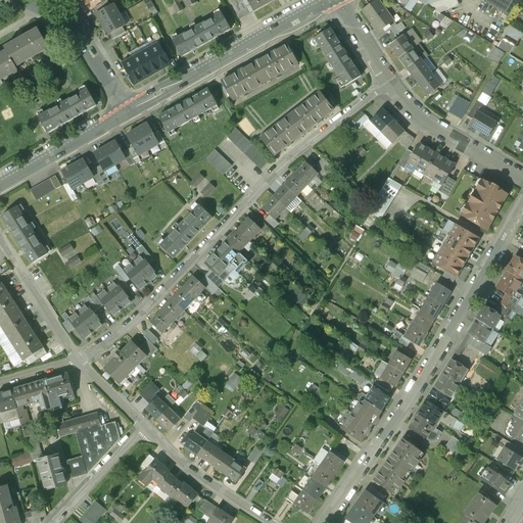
[(171,0),(178,12),(190,6),(186,0),(171,0)]
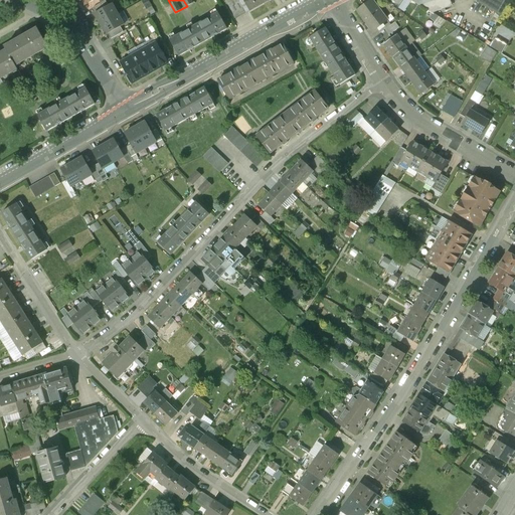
[(224,0),(235,19),(249,11),(243,0),(224,0)]
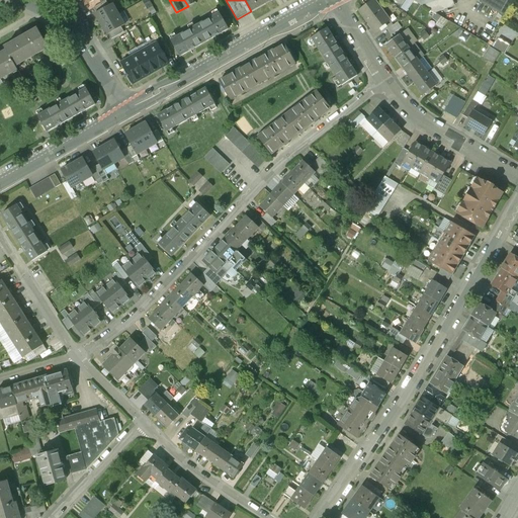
[(263,0),(245,0),(251,11),(265,3),(263,0)]
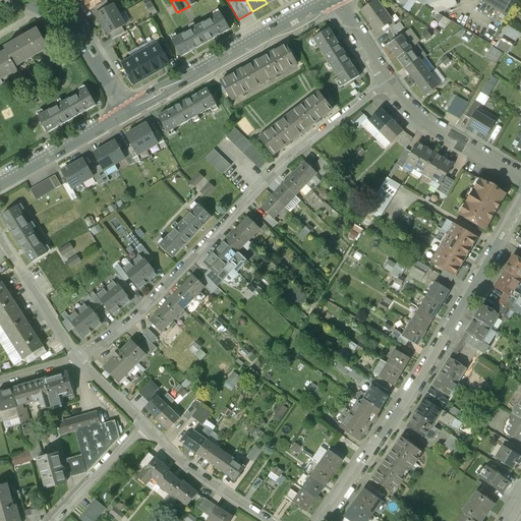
[(414,0),(437,13),(457,5),(454,0),(414,0)]
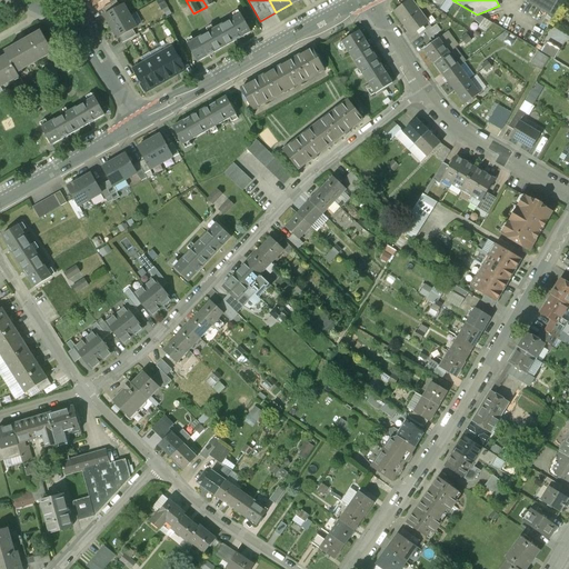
[(523,0),(525,2),(546,15),(542,20),(550,25),(565,0),(523,0)]
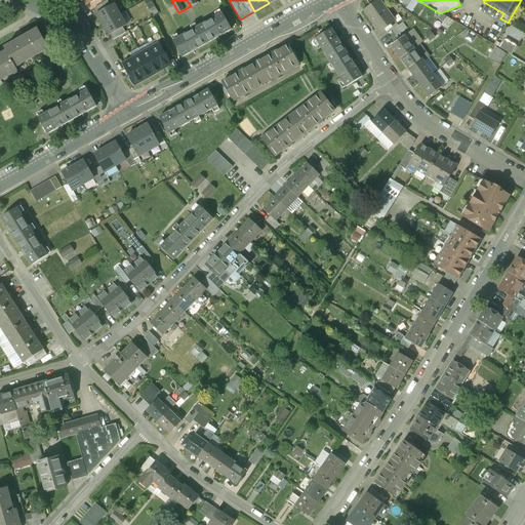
[(103,3),(94,7),(97,13),(111,6),(108,1),(103,3)]
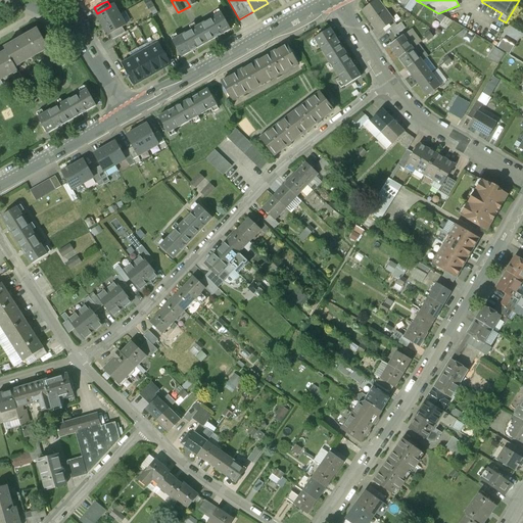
[(385,10),(382,12),(375,2),(363,11),(378,33),(392,21),(385,10)]
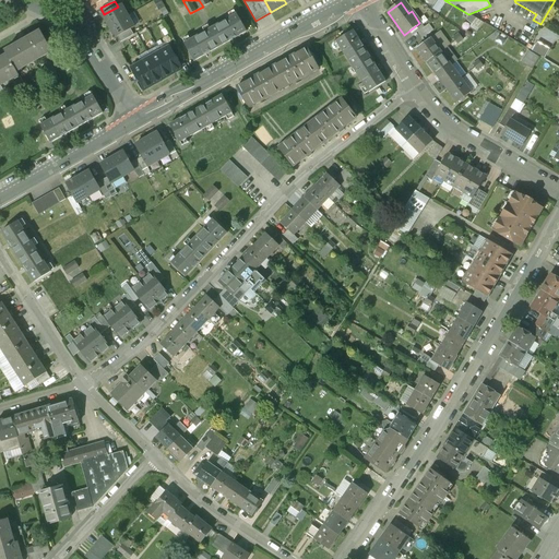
[(104,14),(102,15),(108,26),(128,15),(121,4),(118,7),(104,14)]
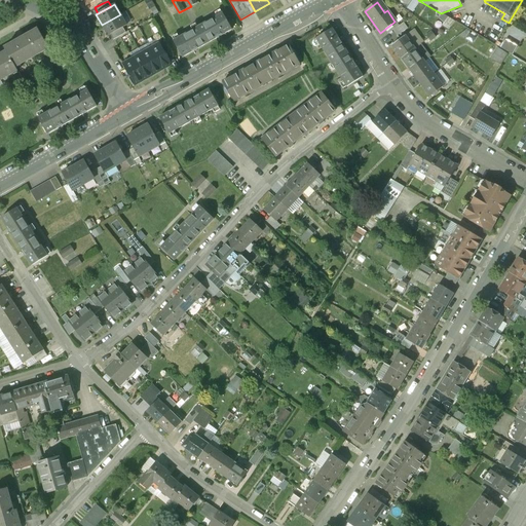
[(222,13),(174,41),(183,58),(231,30),(222,13)]
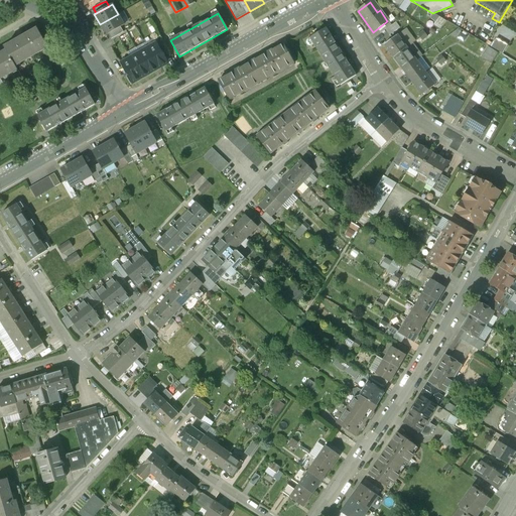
[(118,14),(100,24),(106,35),(120,27),(124,25),(118,14)]
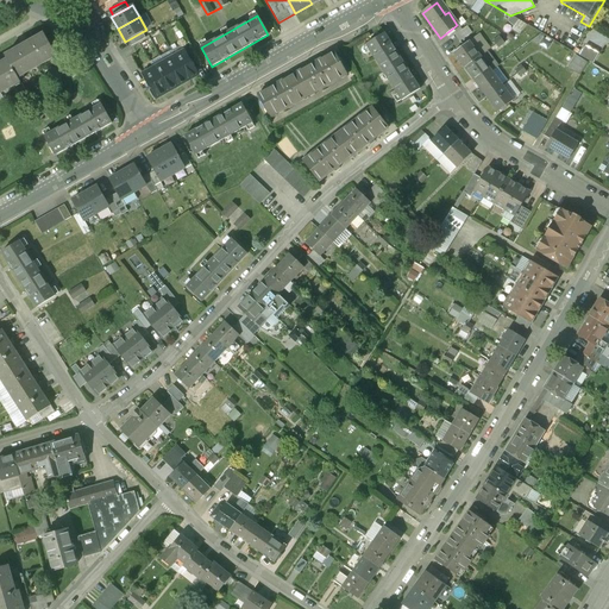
[(521,19),(515,27),(522,33),(528,25),(521,19)]
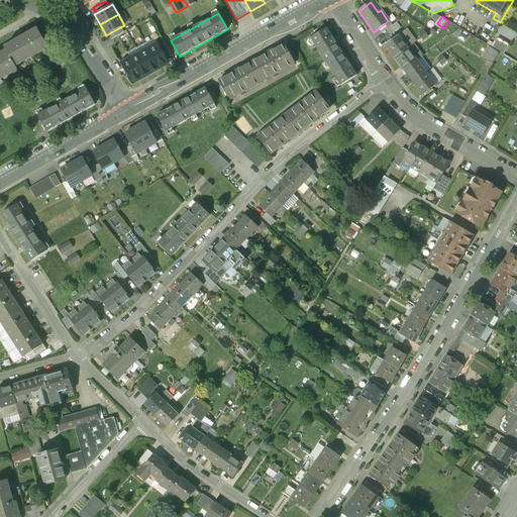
[(396,22),(386,30),(390,35),(400,27),(396,22)]
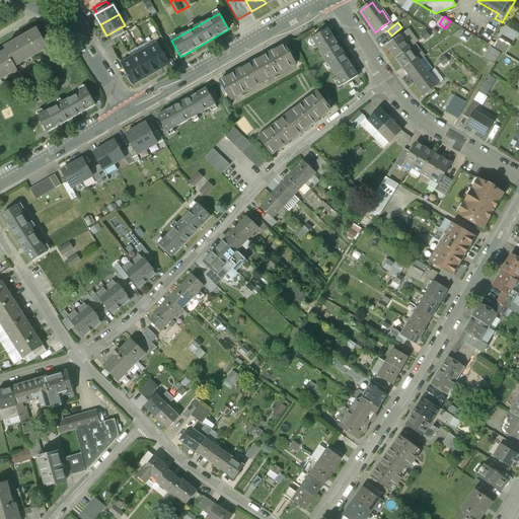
[(121,27),(108,34),(112,40),(124,32),(121,27)]
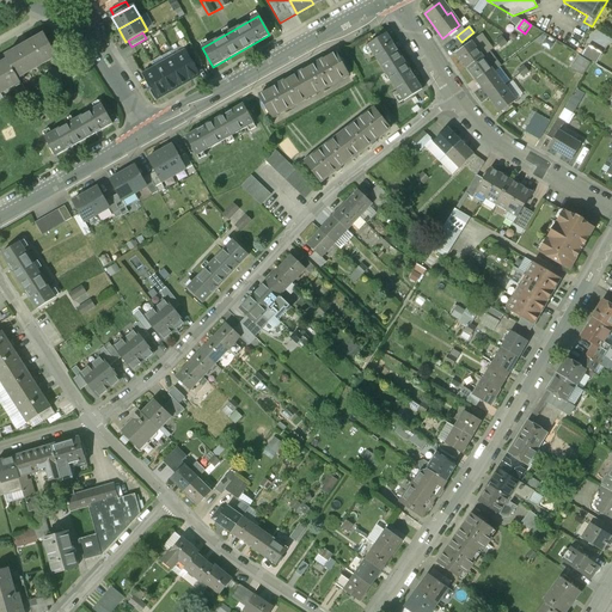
[(44,34),(6,56),(7,60),(18,78),(57,56),(44,34)]
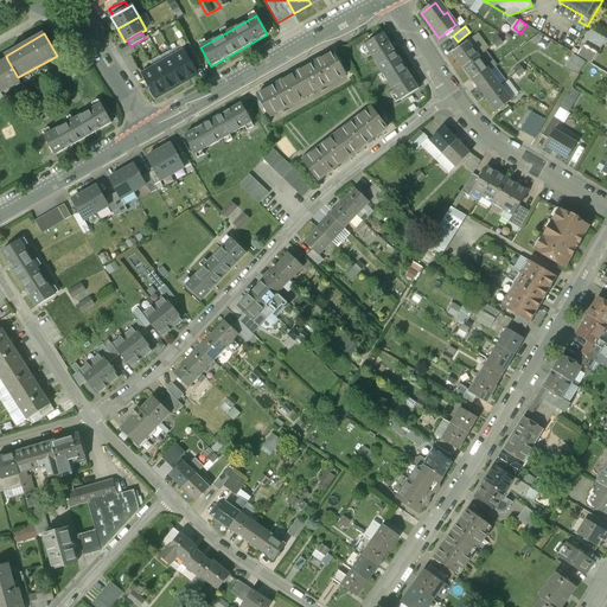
[(419,89),(383,33),(365,45),(400,100),(419,89)]
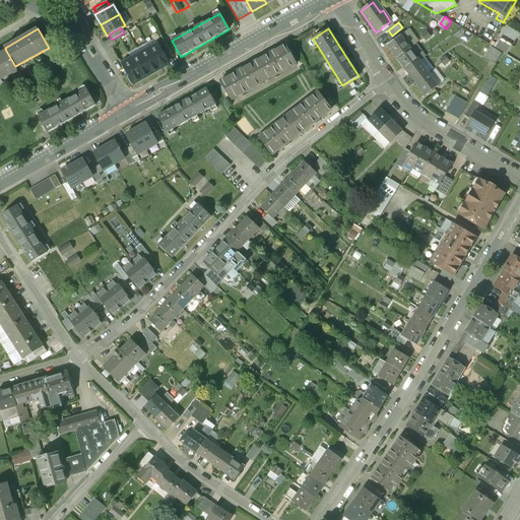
[(400,36),(387,46),(396,58),(409,48),(400,36)]
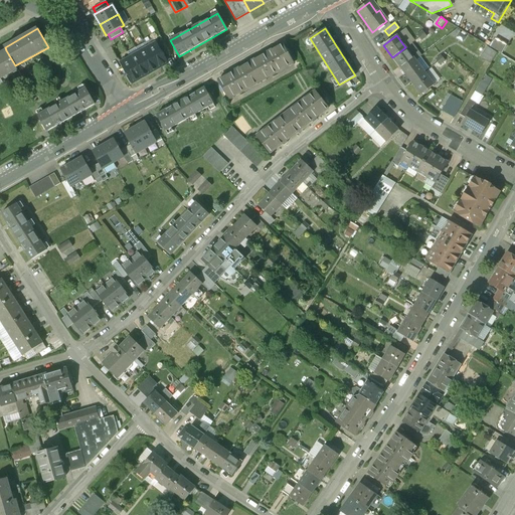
[(497,37),(492,46),(503,52),(508,43),(497,37)]
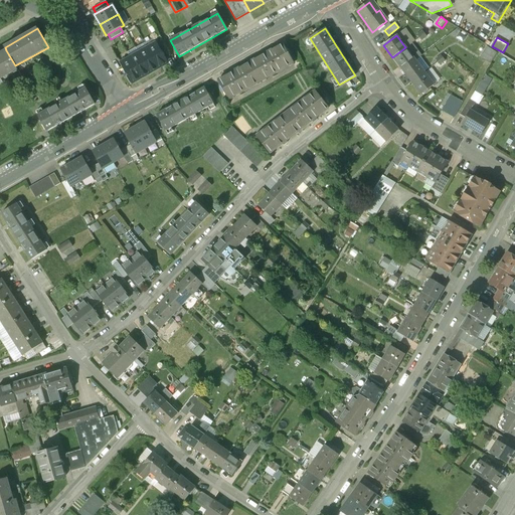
[(156,43),(121,63),(128,74),(127,75),(128,76),(128,75),(132,83),(168,63),(156,43)]
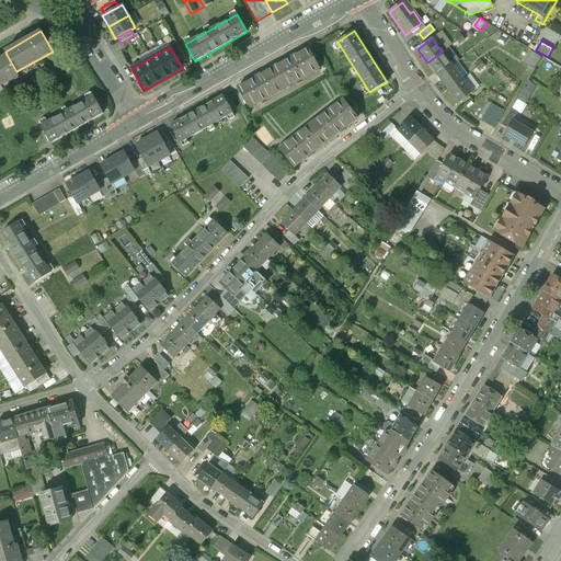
[(306,49),(271,68),(283,89),(317,70),(306,49)]
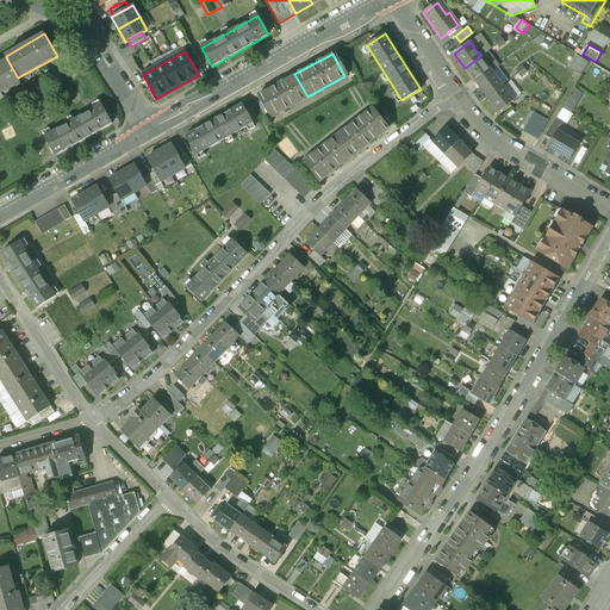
[(585,73),(589,60),(576,55),(571,68),(585,73)]
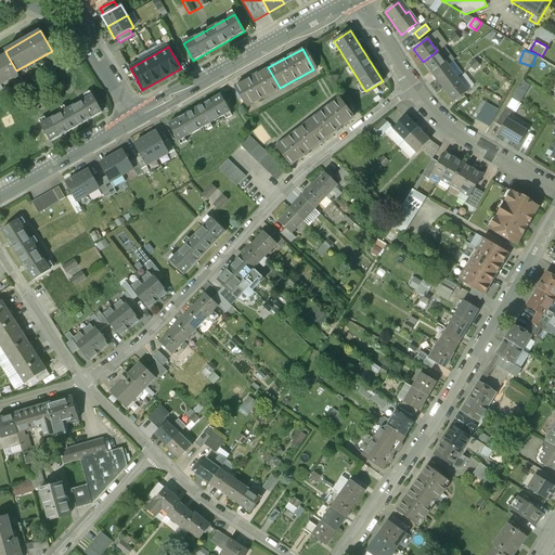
[(437,51),(423,62),(427,67),(434,76),(448,64),(437,51)]
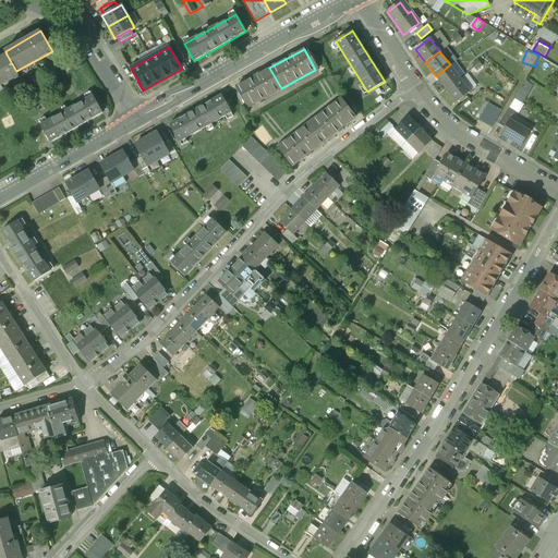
[(7,55),(0,58),(0,85),(19,75),(16,71),(7,55)]
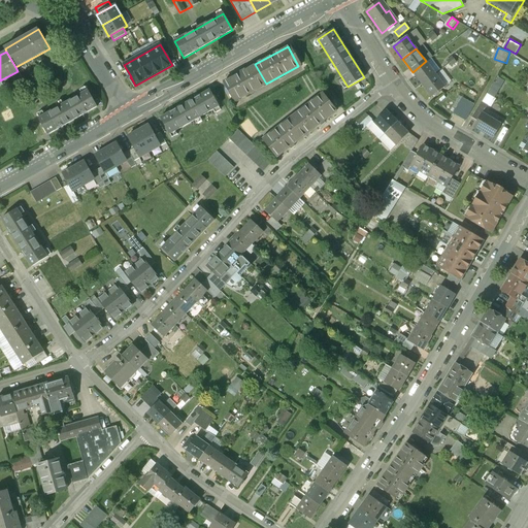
[(426,61),(413,72),(422,85),(435,74),(426,61)]
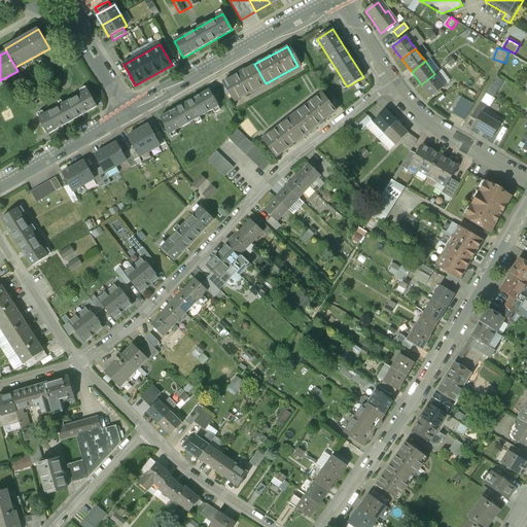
[(254,64),(222,82),(234,102),(266,83),(254,64)]
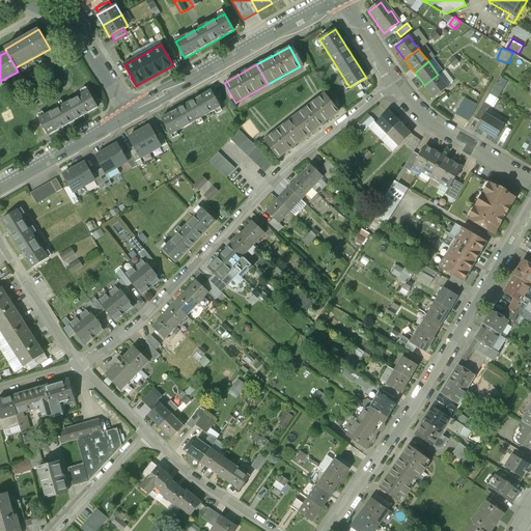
[(438,75),(424,85),(434,98),(448,87),(438,75)]
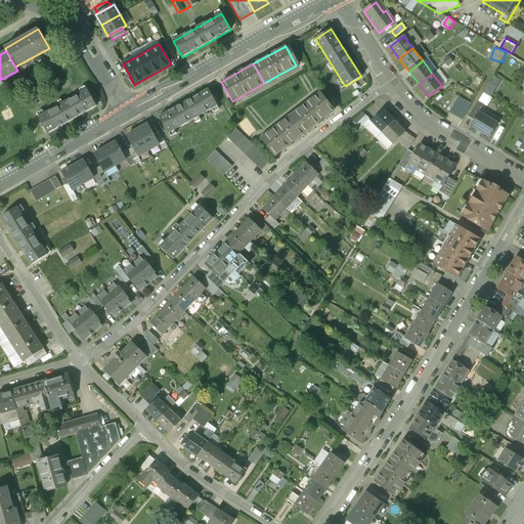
[(208,89),(160,117),(169,133),(217,105),(208,89)]
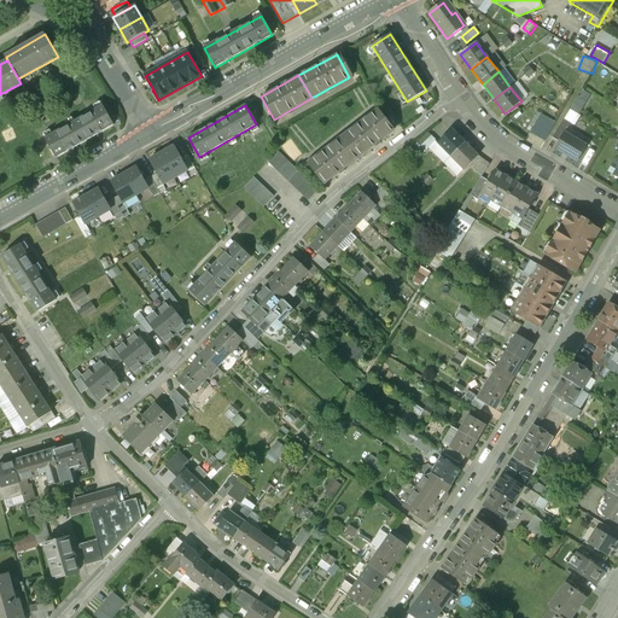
[(103,106),(45,139),(56,157),(114,124),(103,106)]
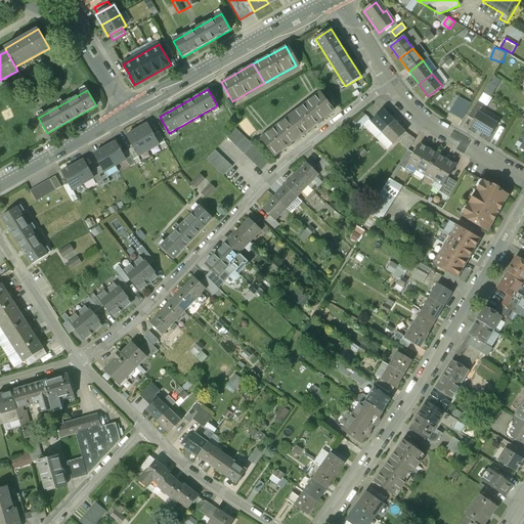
[(320,92),(291,116),(304,133),(335,110),(320,92)]
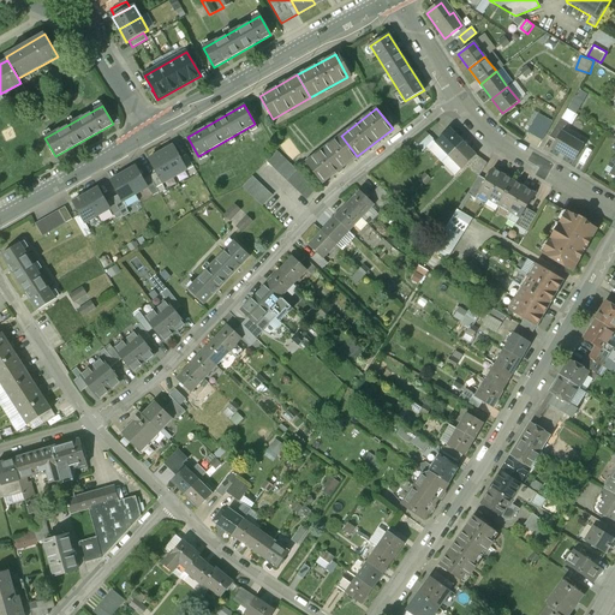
[(561,118),(549,137),(555,141),(560,133),(567,123),(561,118)]
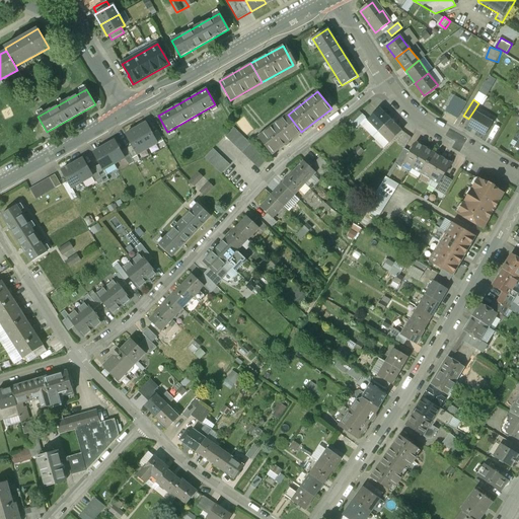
[(463,108),(452,101),(445,112),(457,119),(463,108)]
